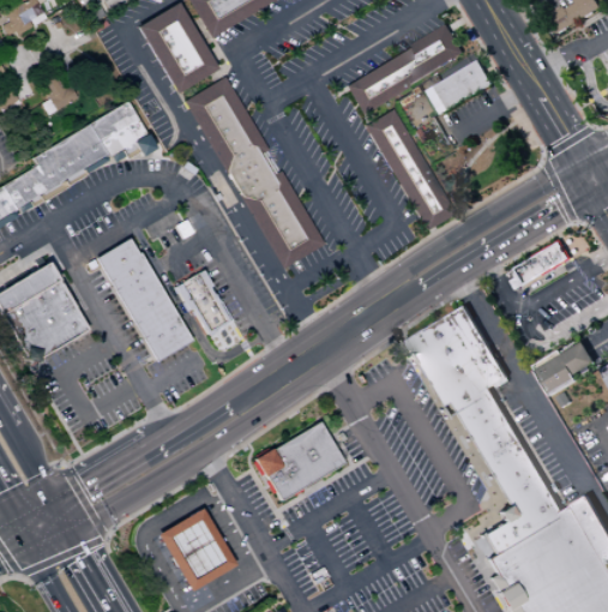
[(2,24),(11,37),(47,16),(37,0),(26,0),(23,3),(22,0),(18,0),(4,10),(10,19),(2,24)]
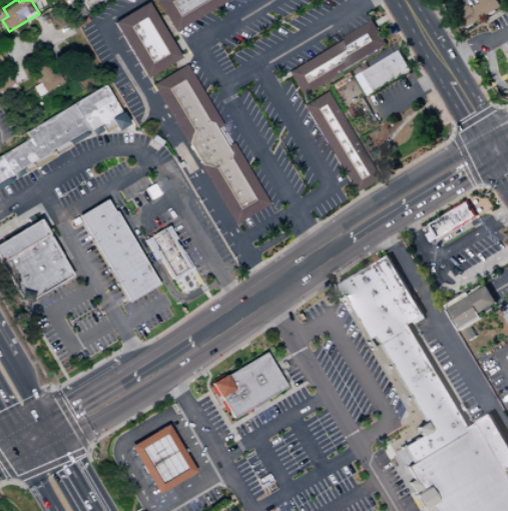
[(231,0),(178,32),(159,0),(231,0)]
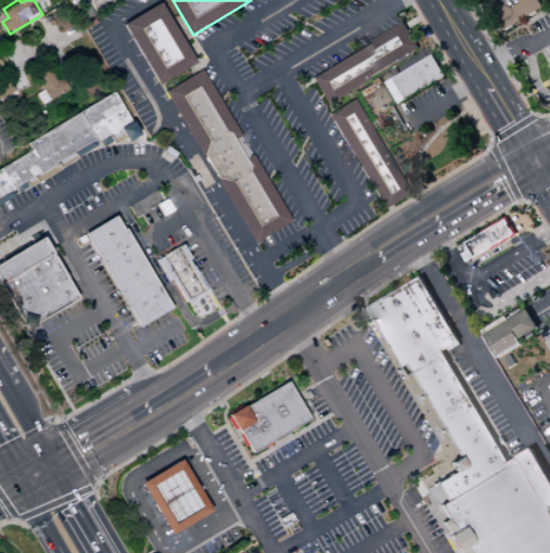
[(523,0),(499,11),(507,28),(549,9),(545,0),(523,0)]
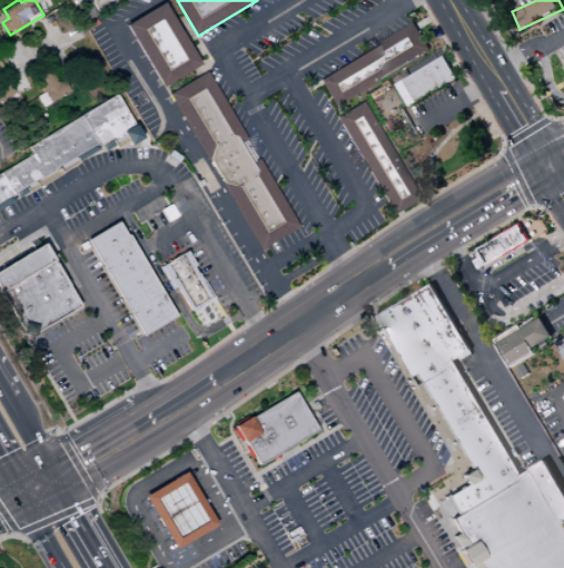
[(165,86),(204,64),(167,1),(129,23),(165,86)]
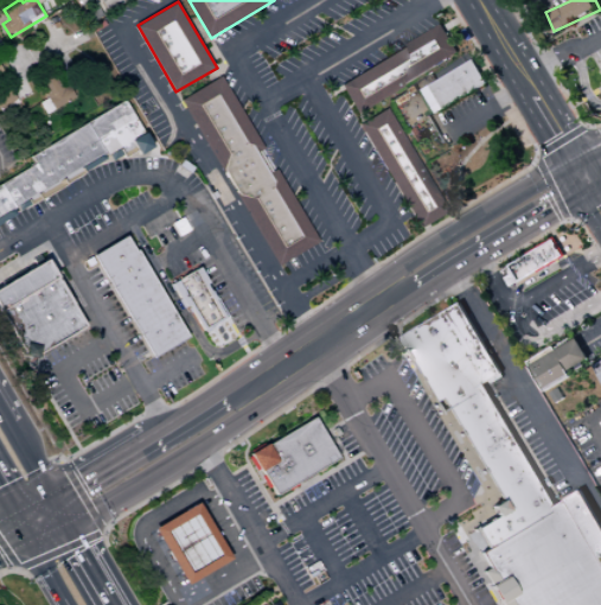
[(362,113),(465,51),(448,23),(344,83),(362,113)]
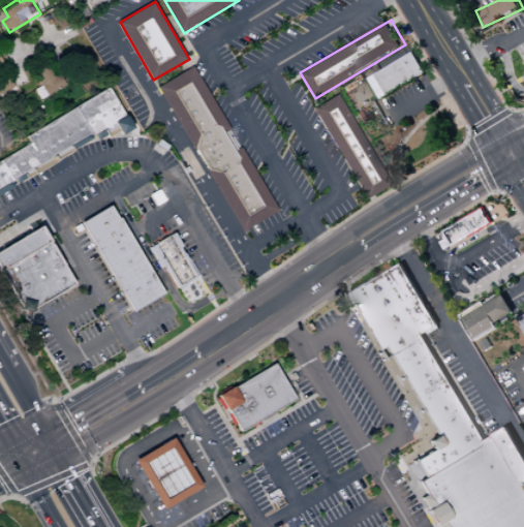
[(428,71),(417,51),(372,76),(383,97),(428,71)]
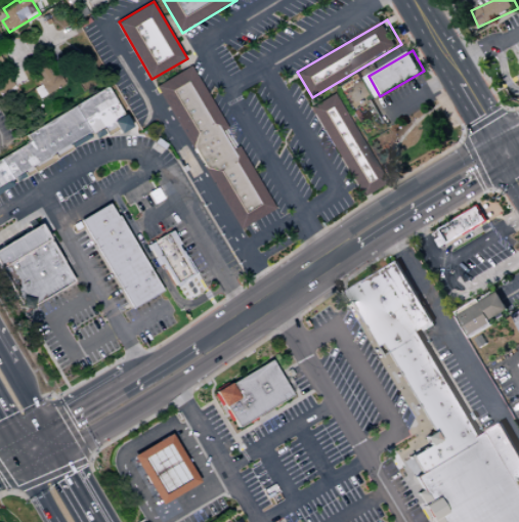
[(36,66),(46,92),(66,85),(55,58),(36,66)]
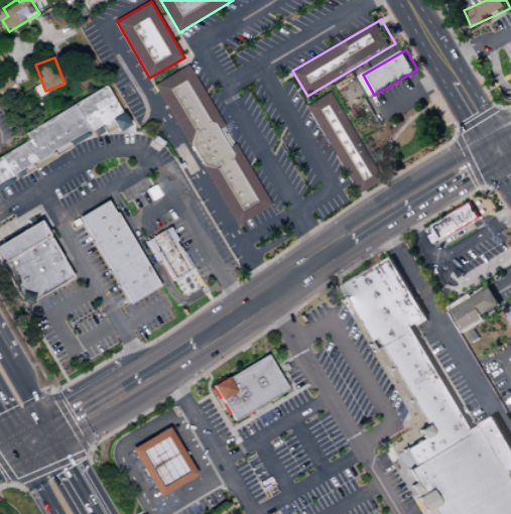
[(156,84),(190,63),(275,204),(241,224),(156,84)]
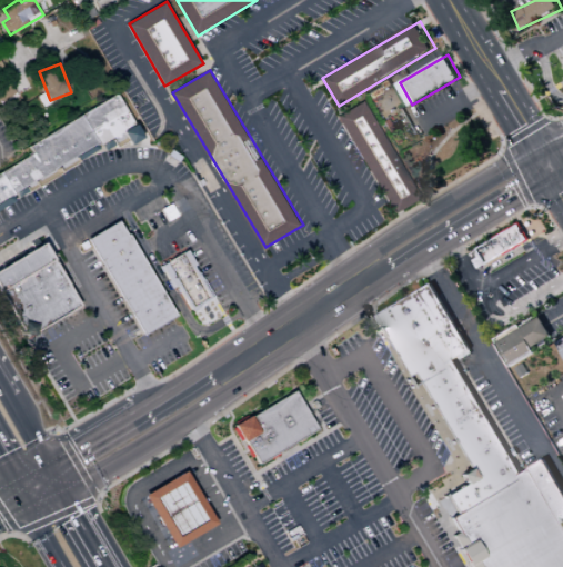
[(119,146),(143,132),(120,93),(84,115),(103,146),(114,139),(119,146)]
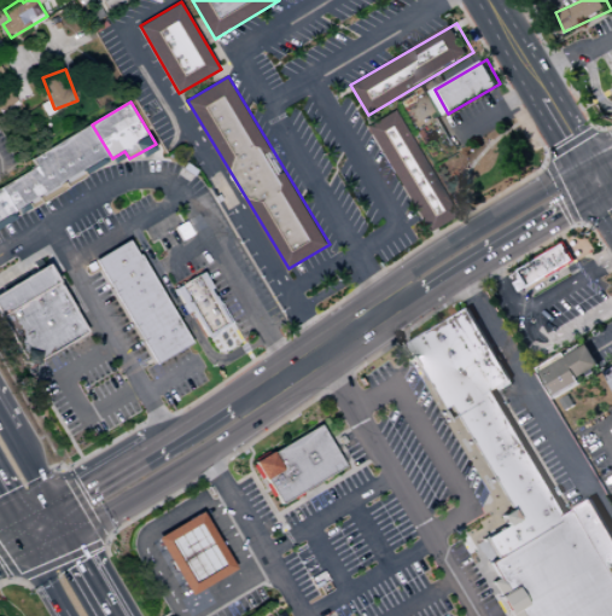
[(371,126),(398,109),(460,214),(432,231),(371,126)]
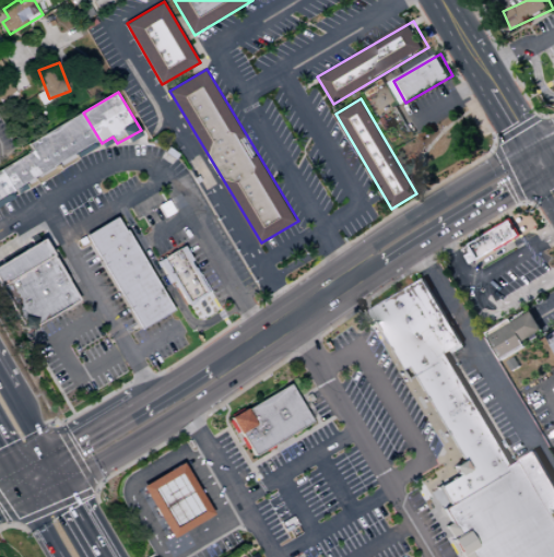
[(83,113),(102,143),(22,193),(20,189),(18,190),(4,168),(36,150),(32,143),(83,113)]
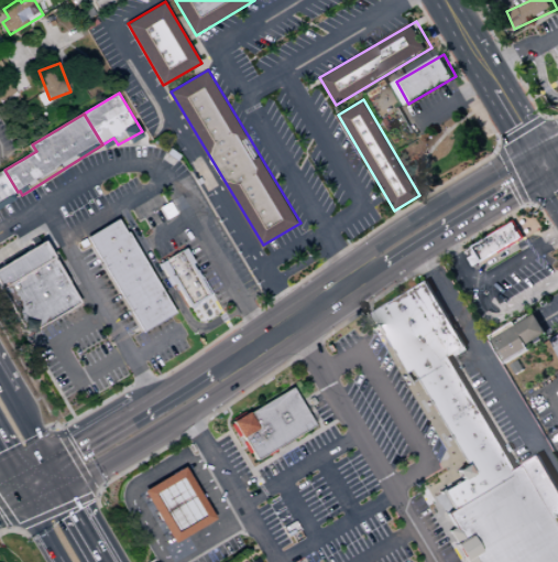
[(0,202),(18,192),(4,170),(0,172),(0,202)]
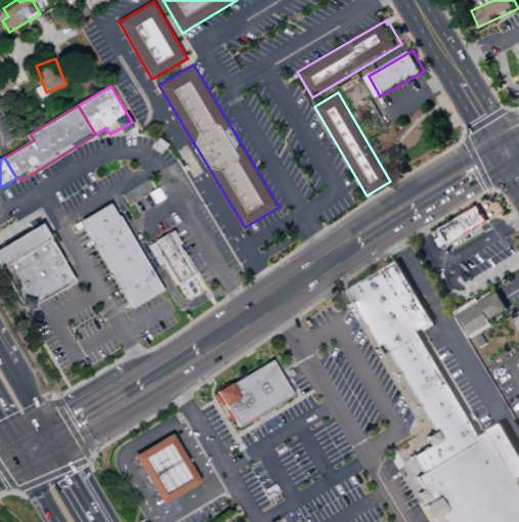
[(83,221),(113,204),(166,291),(135,307),(83,221)]
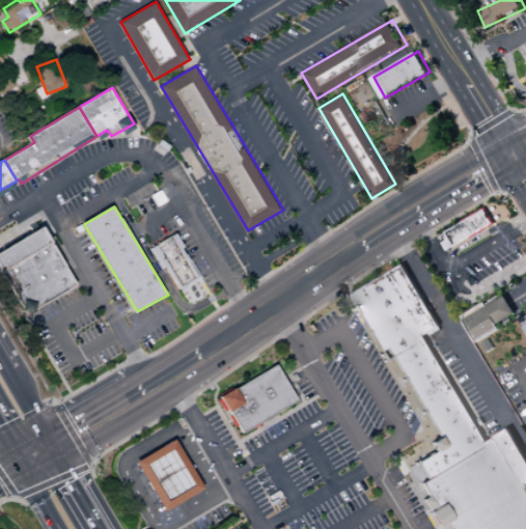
[(498,222),(490,209),(452,231),(460,245),(498,222)]
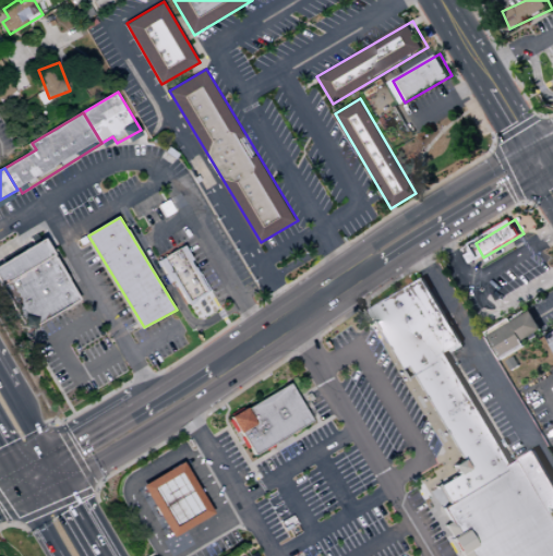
[(0,281),(0,263),(45,238),(83,301),(28,331),(0,281)]
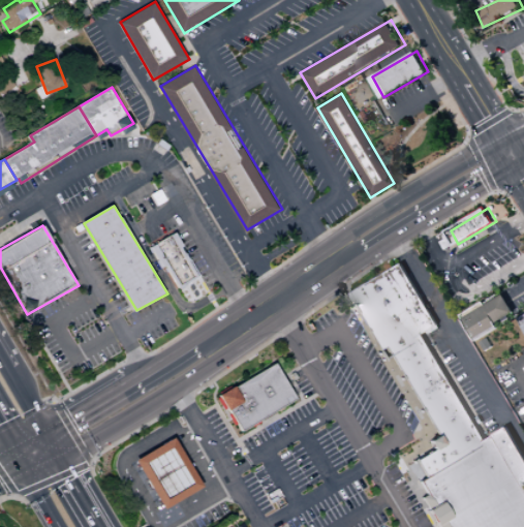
[(180,291),(207,275),(177,229),(151,246),(180,291)]
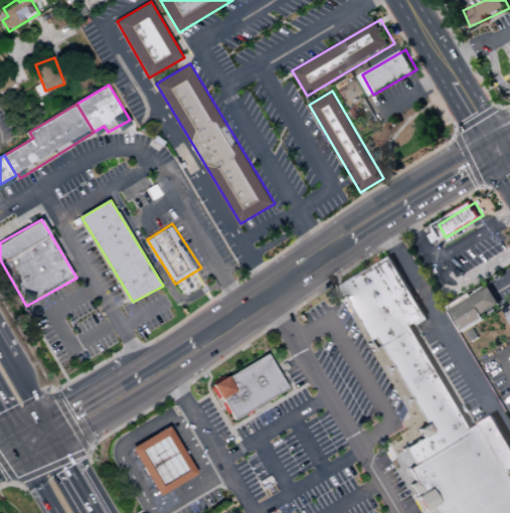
[(371,338),(377,335),(381,342),(416,323),(431,315),(396,253),(342,285),(371,338)]
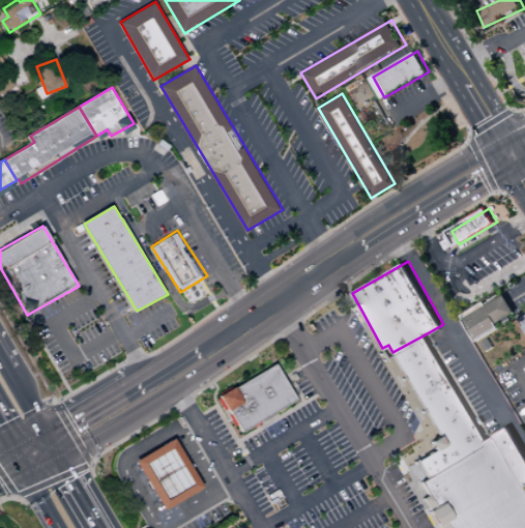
[(480,340),(524,315),(524,312),(512,292),(477,312),(475,310),(466,315),(480,340)]
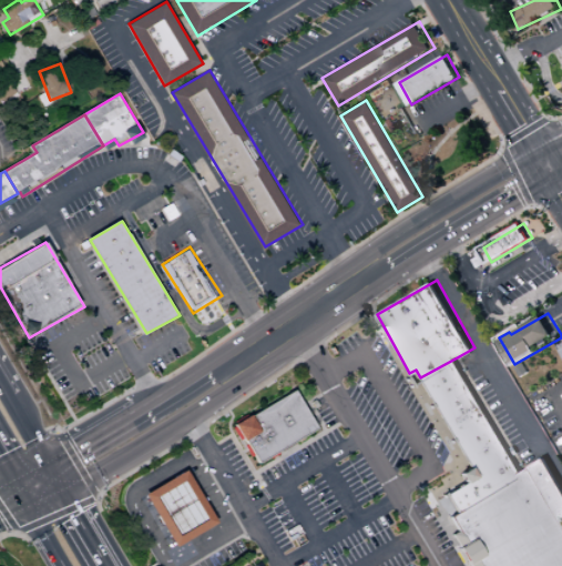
[(420,377),(471,467),(462,472),(469,482),(449,494),(460,511),(528,471),(459,356),(420,377)]
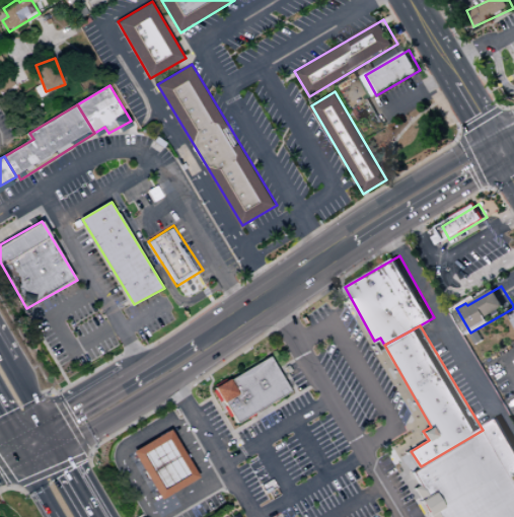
[(220,393),(270,362),(289,392),(239,424),(220,393)]
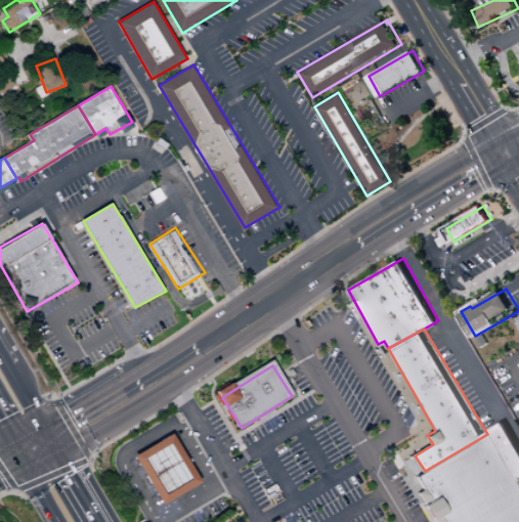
[(417,477),(425,471),(487,434),(506,423),(518,443),(518,521),(436,521),(418,490),(423,487),(417,477)]
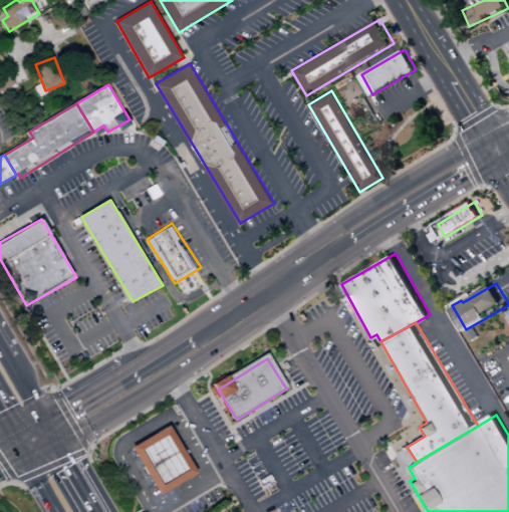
[(161,494),(199,472),(174,429),(171,425),(133,447),(137,454),(161,494)]
